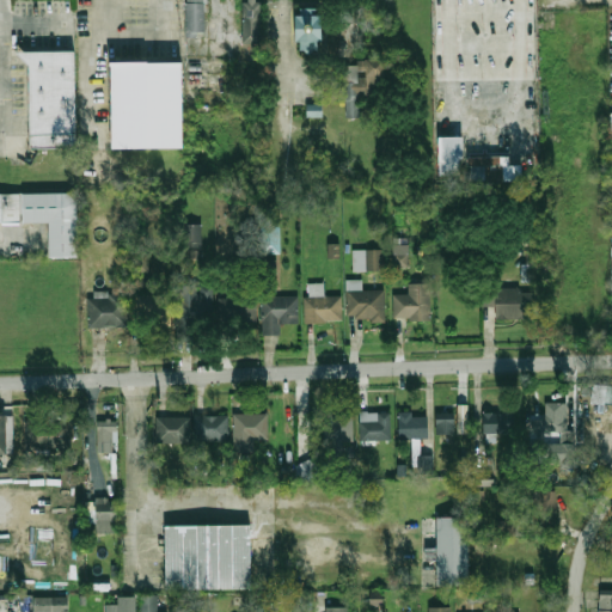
[(189,38),(189,0),(207,0),(207,11),(207,32),(199,32),(199,38),(189,38)]
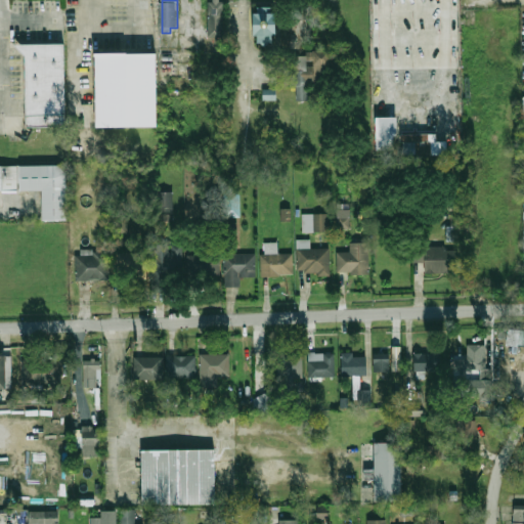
[(211,2),(226,2),(227,37),(211,37),(211,2)]
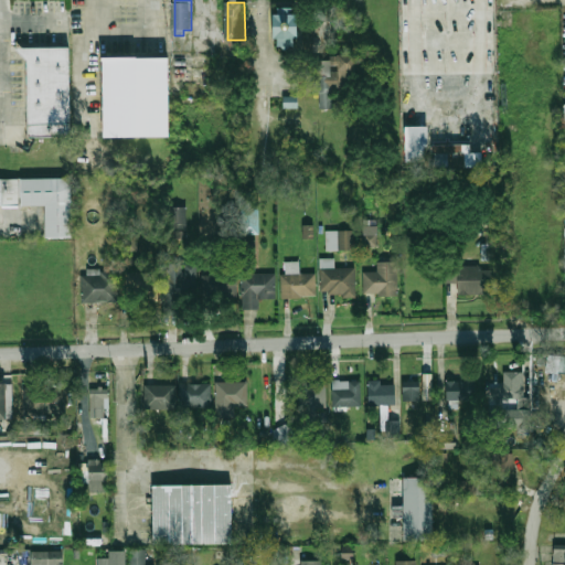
[(284,46),(280,46),(280,39),(277,39),(277,14),(281,14),(281,8),(295,8),(295,14),(300,14),(301,39),(296,39),(296,46),(292,46),(292,48),(291,50),(289,50),(287,50),(285,49),(284,46)]
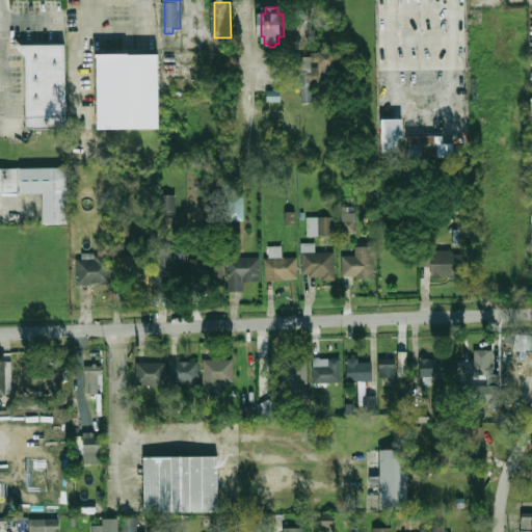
[(17,47),(65,46),(67,127),(28,128),(27,59),(17,47)]
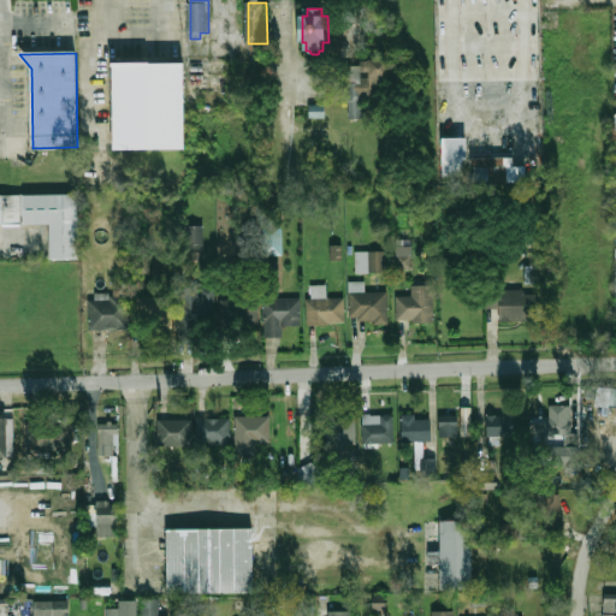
[(371,59),(390,59),(390,65),(398,65),(398,78),(391,78),(391,99),(371,99),(371,98),(365,98),(365,120),(349,120),(349,84),(362,83),(362,80),(371,80),(371,72),(362,72),(362,66),(362,63),(371,63),(371,59)]
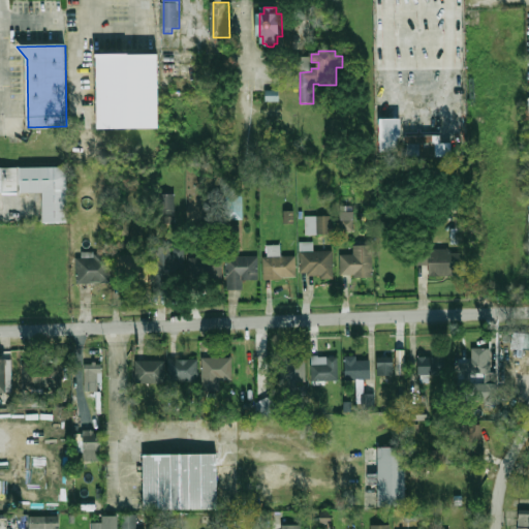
[(97,55),(160,56),(160,130),(98,130),(97,55)]
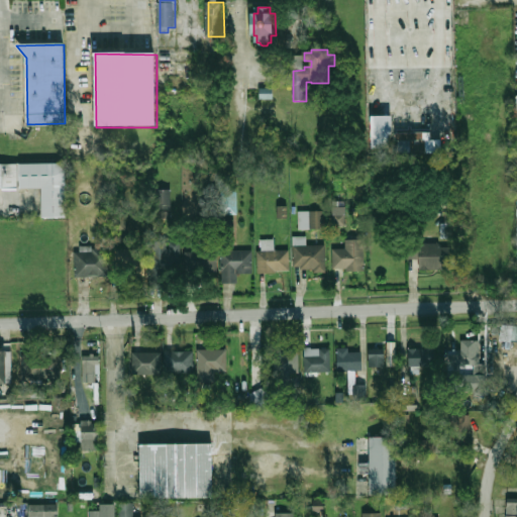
[(304,70),(304,67),(304,61),(304,56),(278,57),(279,71),(293,71),(304,70)]
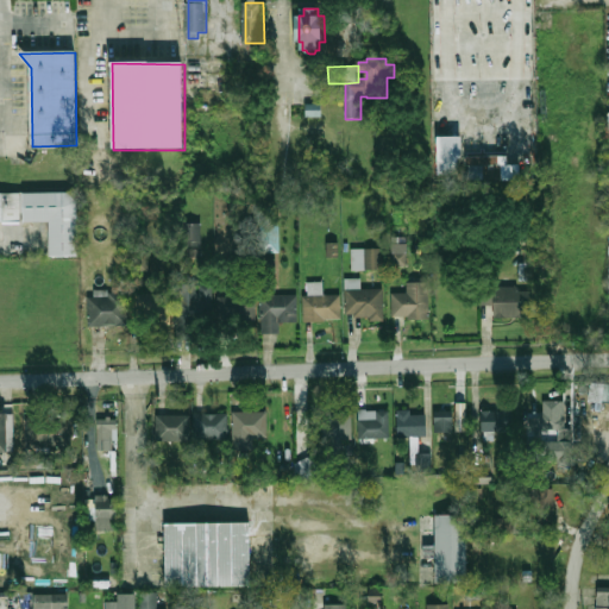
[(309,104),(325,104),(325,117),(309,118),(309,104)]
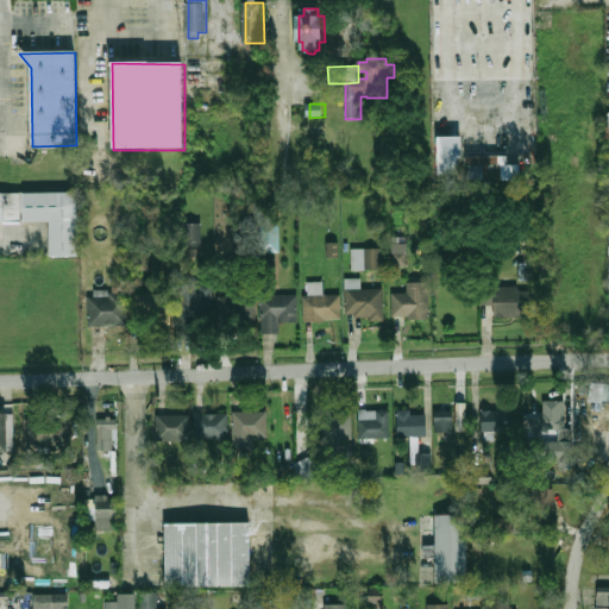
[(438,137),(463,137),(463,159),(459,159),(460,175),(439,175),(438,137)]
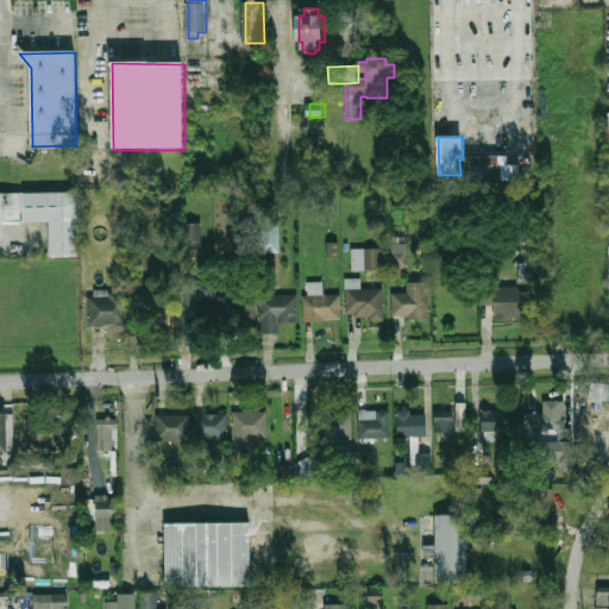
[(468,157),(509,156),(509,180),(468,181),(468,157)]
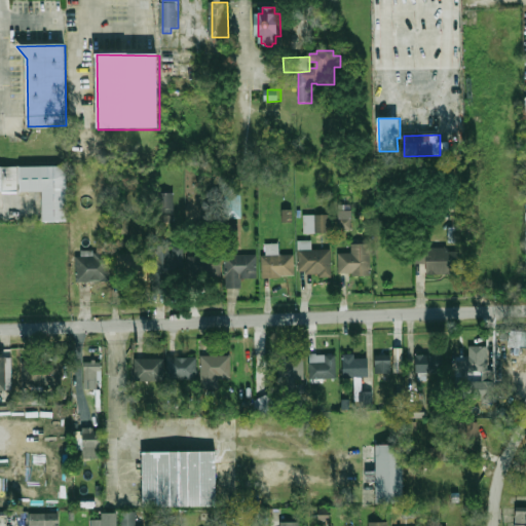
[(0,161),(59,160),(68,170),(69,217),(44,217),(43,186),(23,187),(0,187),(0,161)]
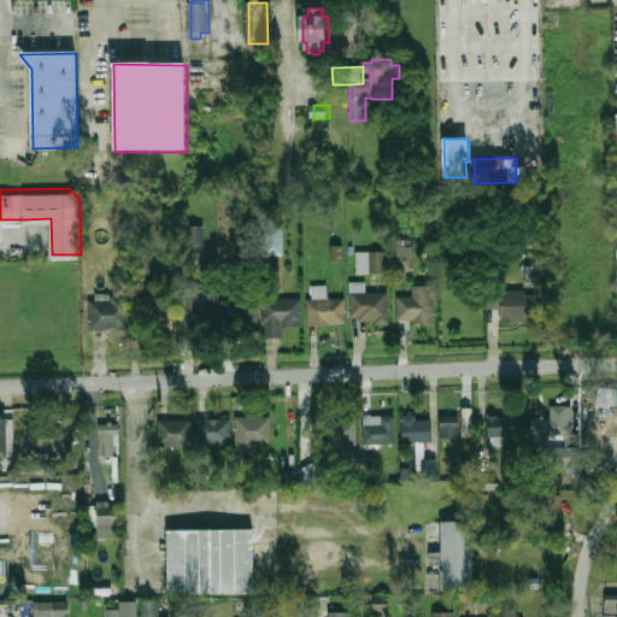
[(260,224),(280,224),(280,254),(260,254),(260,224)]
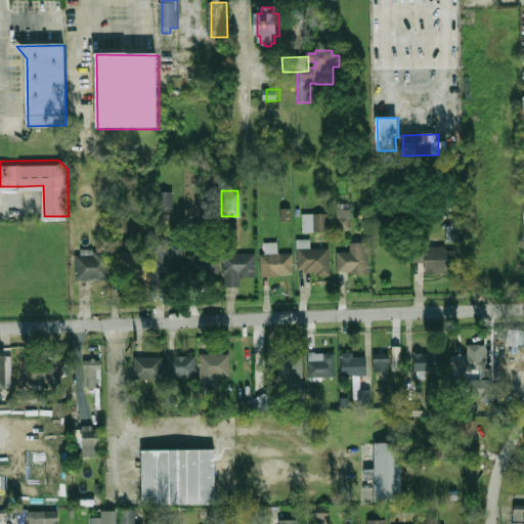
[(172,192),(158,192),(158,212),(172,212),(172,192)]
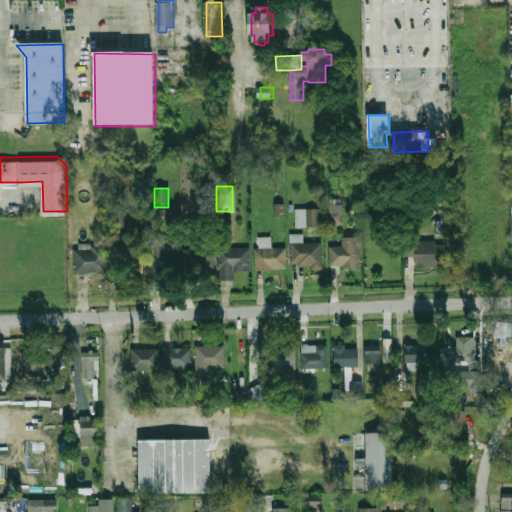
[(295,227),(295,209),(319,209),(319,227),(295,227)]
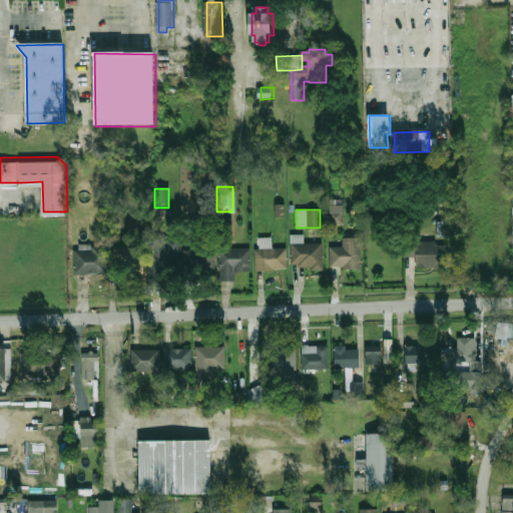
[(331,210),(331,223),(343,223),(343,210),(331,210)]
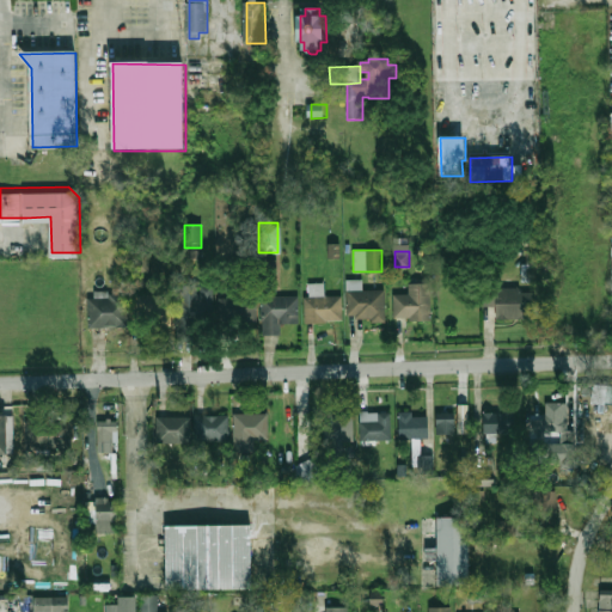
[(520,281),(534,282),(536,264),(521,264),(520,281)]
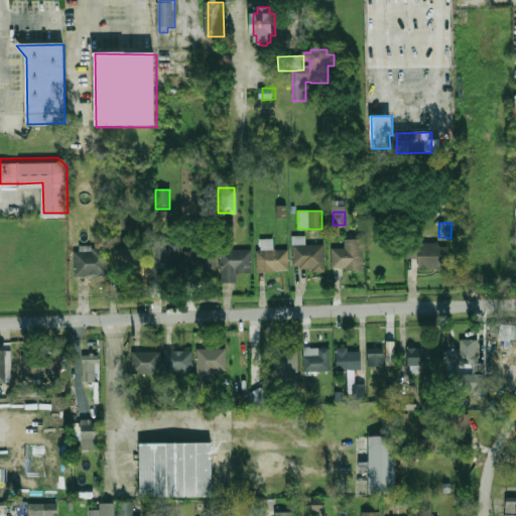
[(329,247),(343,247),(342,238),(360,237),(360,270),(343,270),(343,266),(329,266),(329,247)]
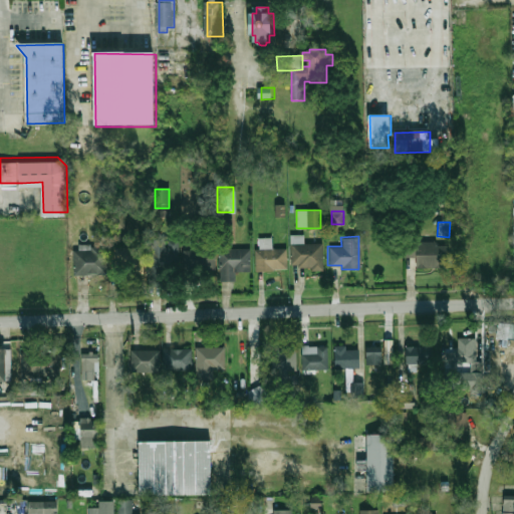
[(151,239),(150,277),(178,277),(178,239),(151,239)]
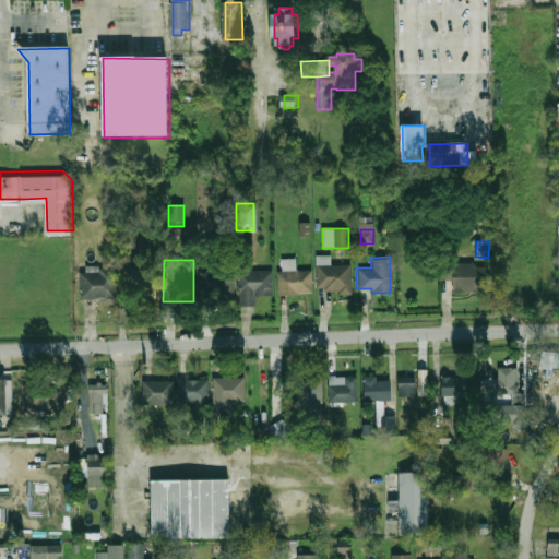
[(450,262),(473,262),(473,266),(490,266),(489,290),(450,290),(450,262)]
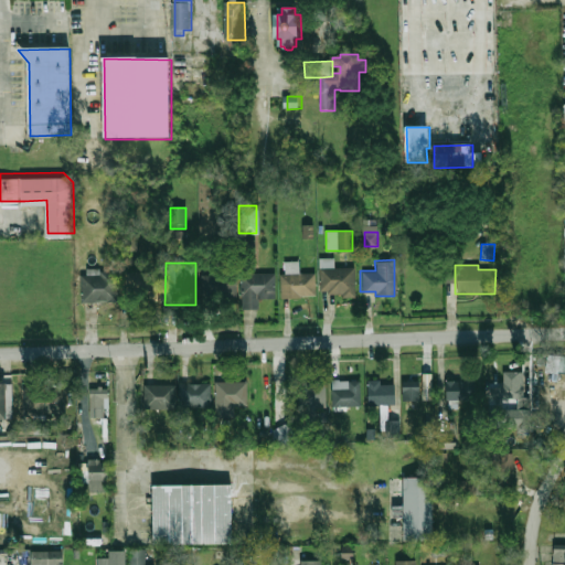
[(318,267),(353,267),(353,297),(341,298),(341,292),(326,292),(326,289),(318,289),(318,267)]
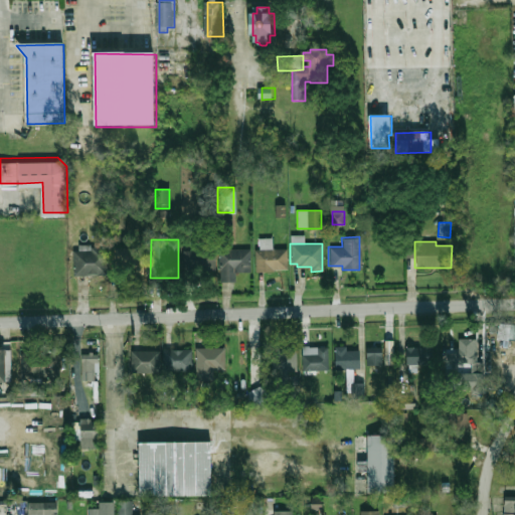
[(143,247),(121,247),(121,272),(143,272),(143,247)]
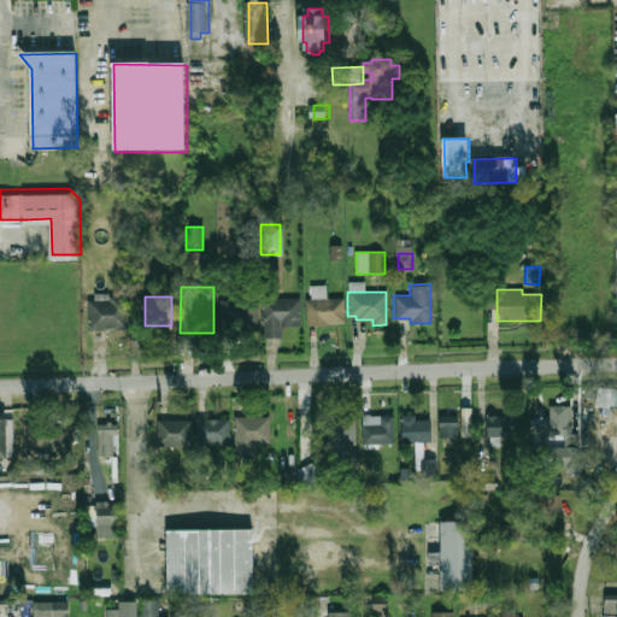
[(128,329),(128,298),(90,298),(89,329),(128,329)]
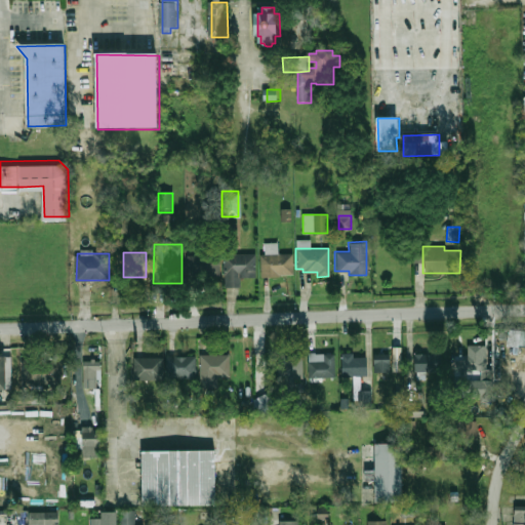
[(220,253),(252,253),(252,276),(238,276),(238,286),(220,286),(220,253)]
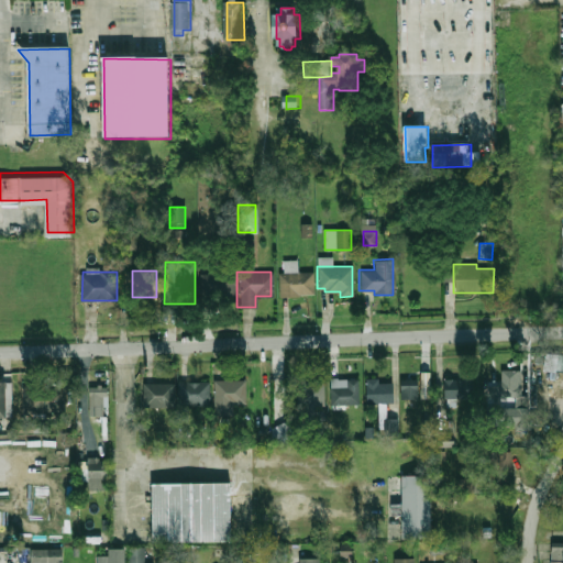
[(276,272),(311,272),(311,295),(276,295),(276,272)]
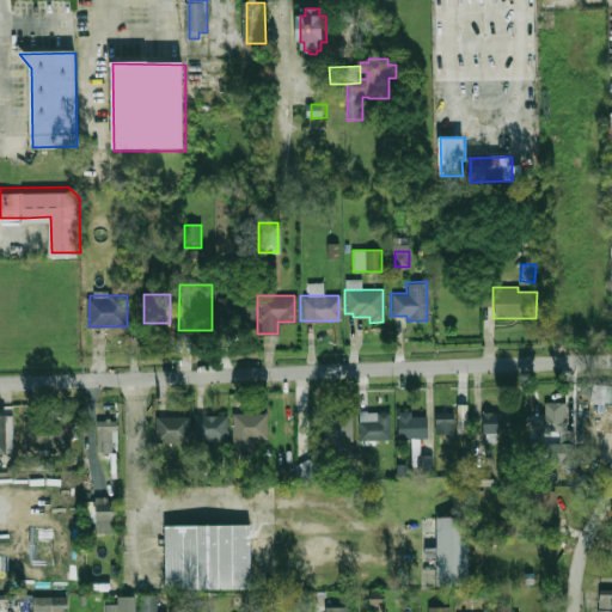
[(257,323),(257,298),(221,298),(221,323),(257,323)]
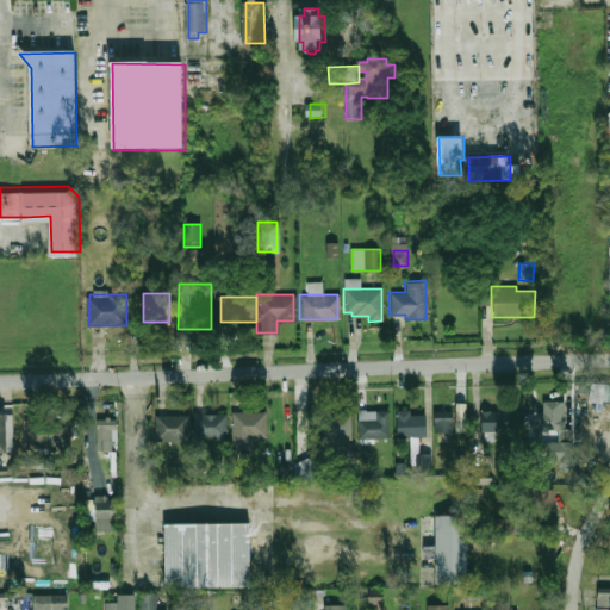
[(574,428),(564,428),(562,402),(543,402),(545,416),(530,416),(530,431),(556,431),(556,468),(574,468),(574,428)]
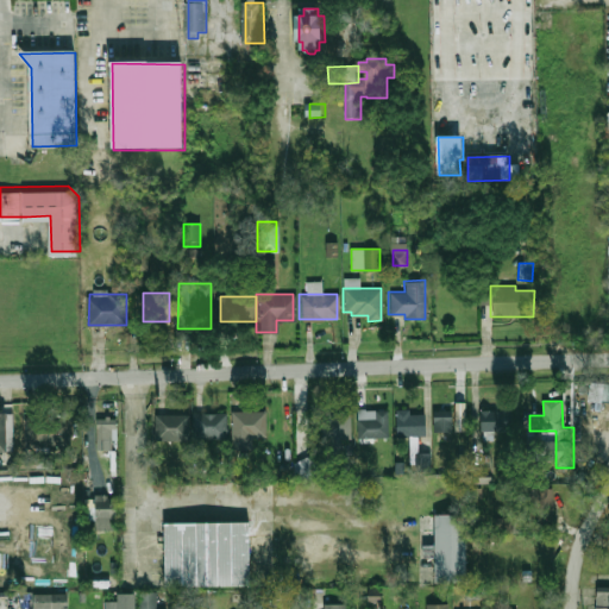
[(465,402),(454,403),(456,431),(465,431),(465,402)]
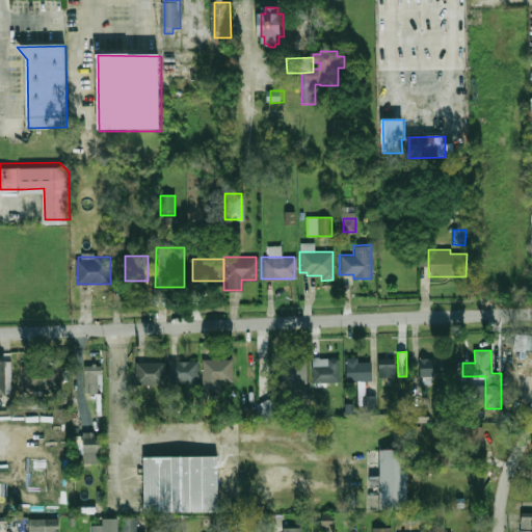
[(204,393),(221,393),(221,381),(234,381),(234,358),(204,358),(204,393)]
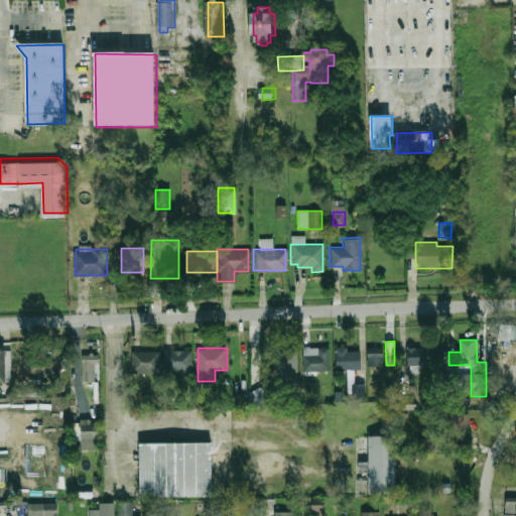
[(304,356),(304,373),(331,373),(331,348),(319,348),(319,356),(304,356)]
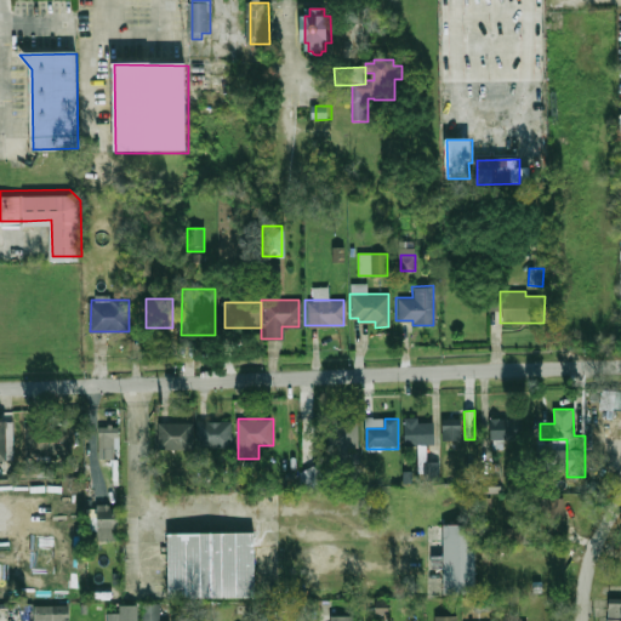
[(442,420),(442,440),(461,440),(461,419),(442,420)]
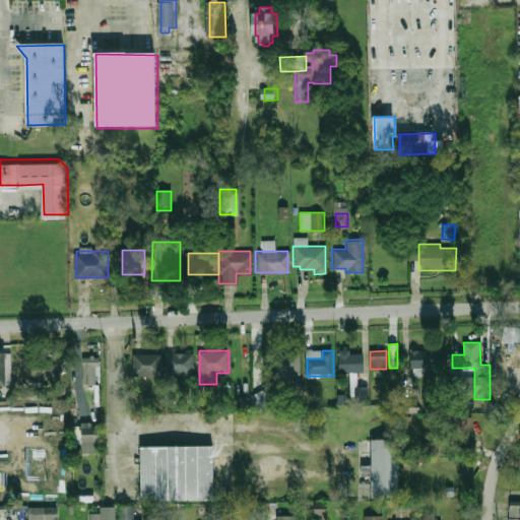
[(411,368),(437,368),(437,350),(411,350),(411,368)]
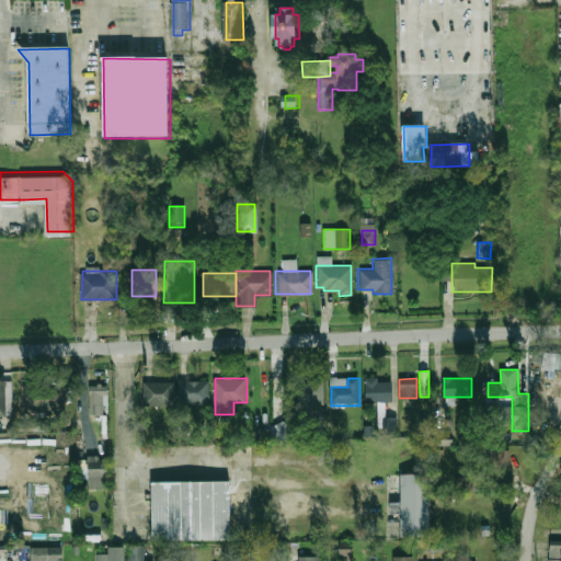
[(323,404),(323,379),(296,379),(296,404),(323,404)]
